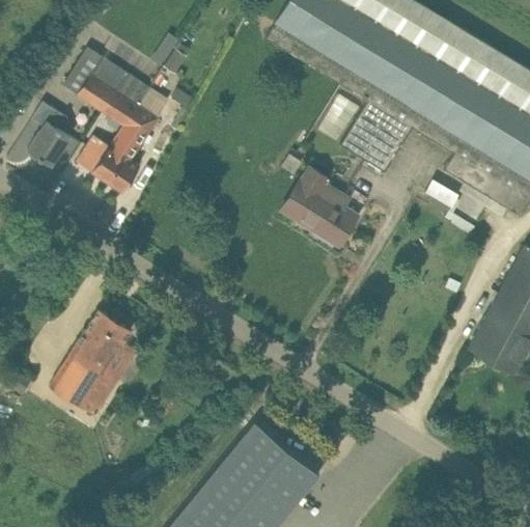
[(529,68),(415,0),(289,0),(265,42),(366,103),(339,146),(383,174),(411,131),(451,156),(442,171),(519,218),(529,201),(529,68)]
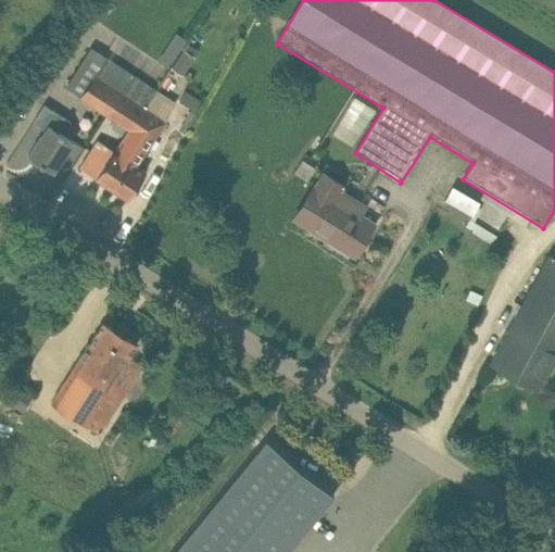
[(179,52),(169,46),(156,64),(166,72),(179,52)]
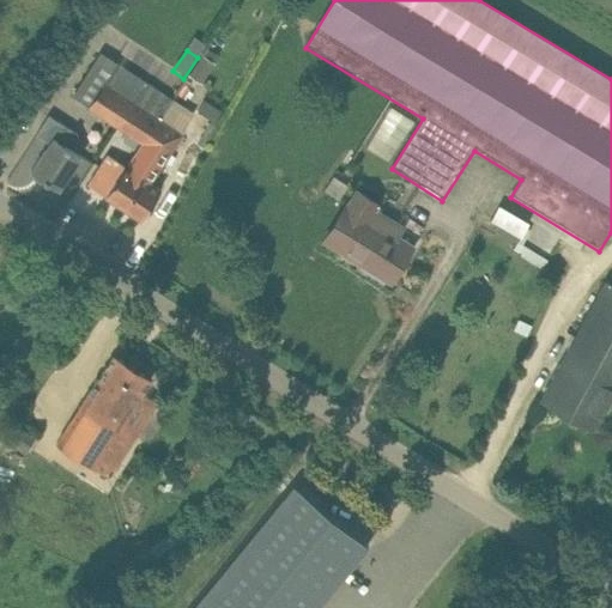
[(206,52),(201,59),(200,58),(188,78),(203,86),(218,59),(206,52)]
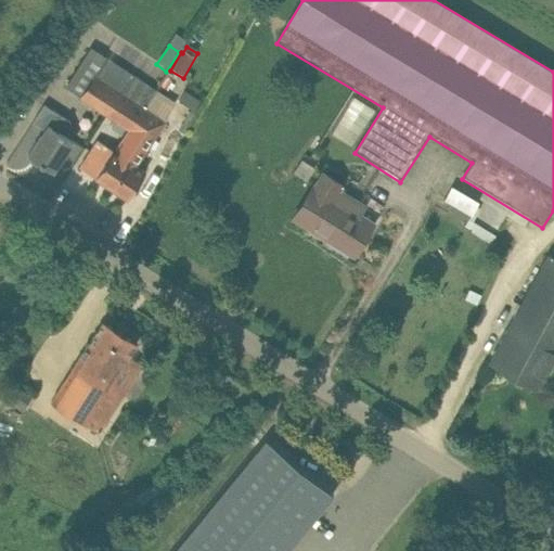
[(104,115),(118,93),(91,76),(77,98),(104,115)]
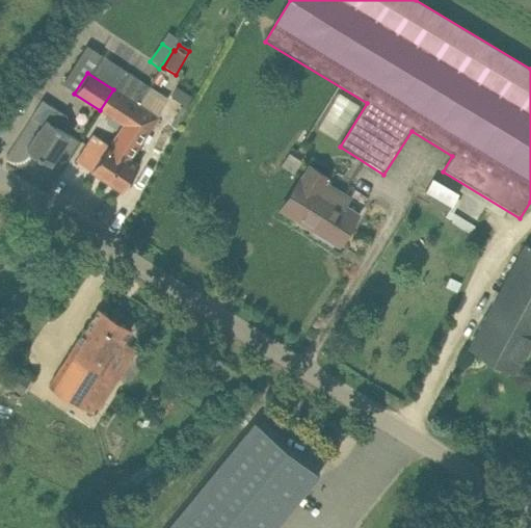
[(94,136),(87,146),(76,163),(122,193),(139,166),(129,160),(157,116),(138,105),(150,87),(129,74),(117,91),(113,89),(100,110),(124,126),(109,147),(94,136)]
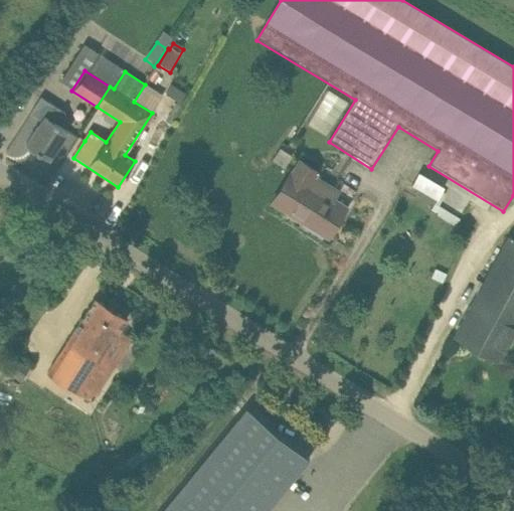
[(31,115),(42,122),(26,146),(49,162),(68,133),(57,126),(64,115),(40,100),(31,115)]
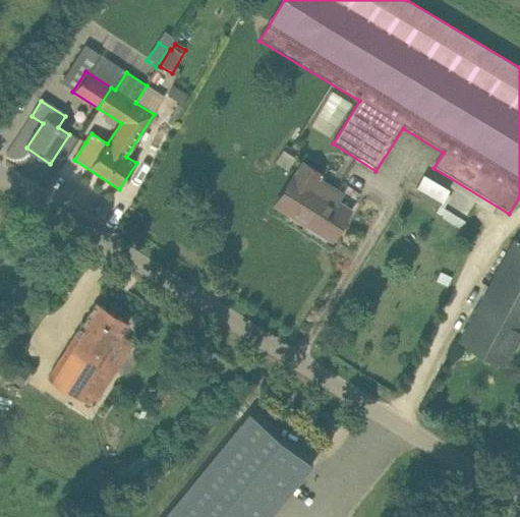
[(320,177),(300,166),(275,208),(332,242),(351,211),(339,204),(344,195),(319,180),(320,177)]
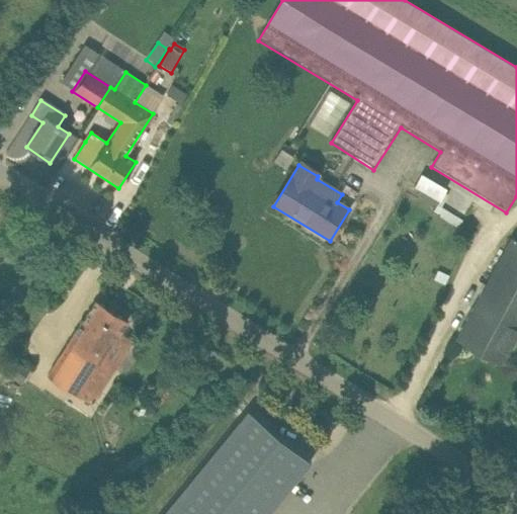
[(441,202),(448,189),(424,175),(416,188),(441,202)]
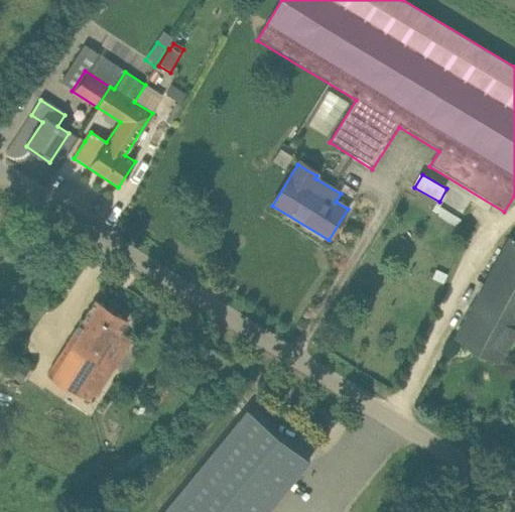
[(436,202),(419,190),(416,196),(432,206),(433,207),(436,202)]
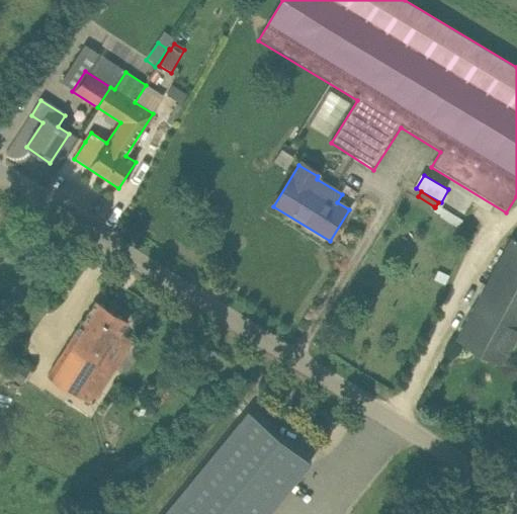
[(516,244),(510,241),(485,288),(455,341),(500,365),(516,334),(516,244)]
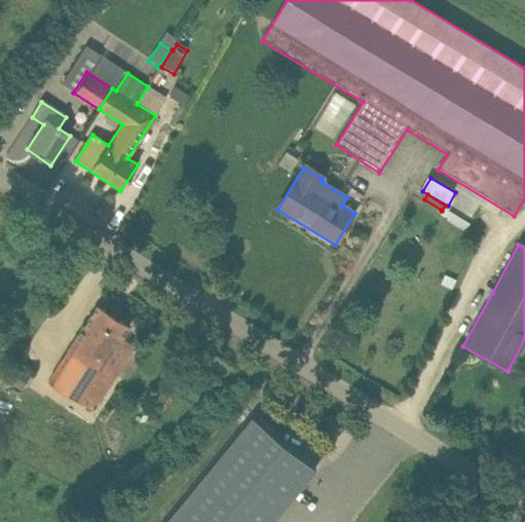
[(451,292),(455,283),(444,277),(440,287),(451,292)]
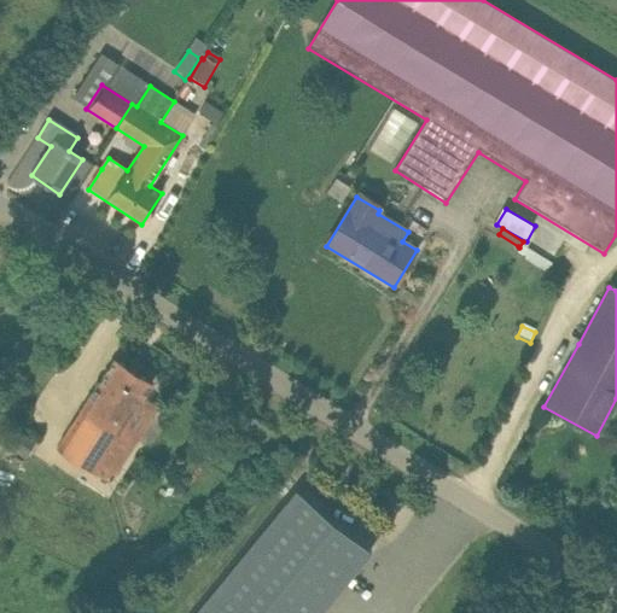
[(114,361),(57,449),(111,485),(161,409),(144,397),(151,385),(114,361)]
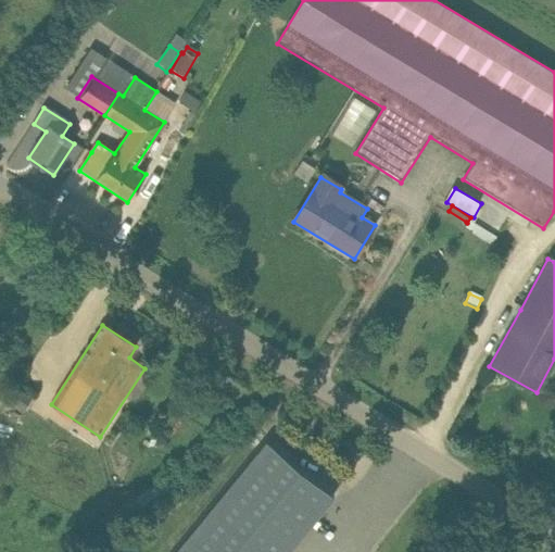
[(32,402),(19,392),(9,406),(22,415),(32,402)]
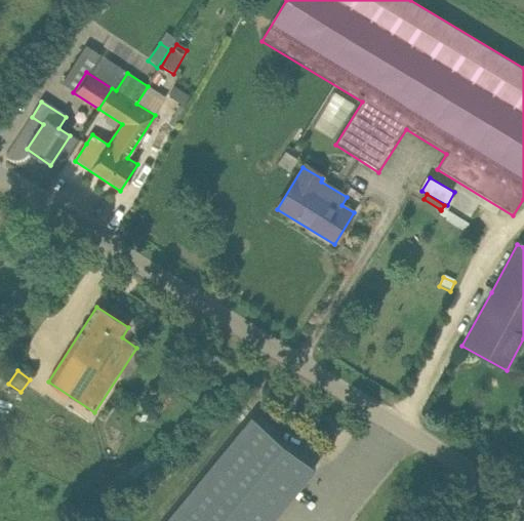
[(157,424),(156,416),(152,413),(146,422),(154,429),(157,424)]
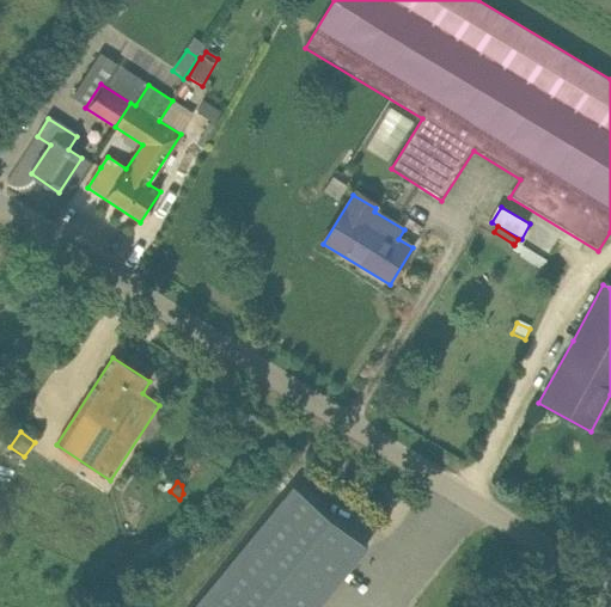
[(293,488),(194,606),(317,606),(367,549),(293,488)]
